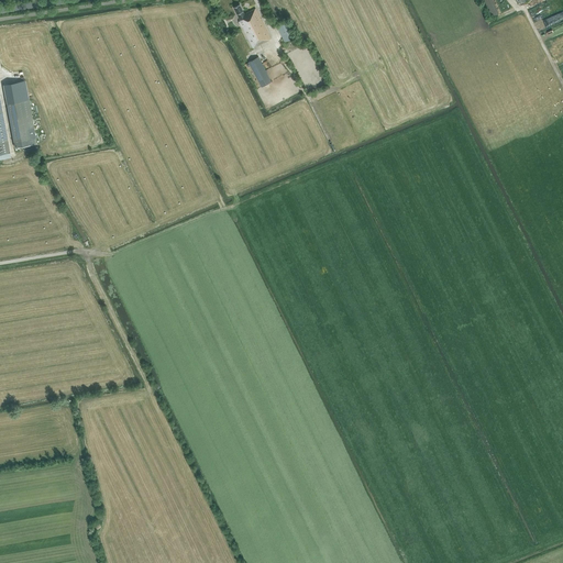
[(497,14),(490,0),(483,0),(492,18),(497,14)]
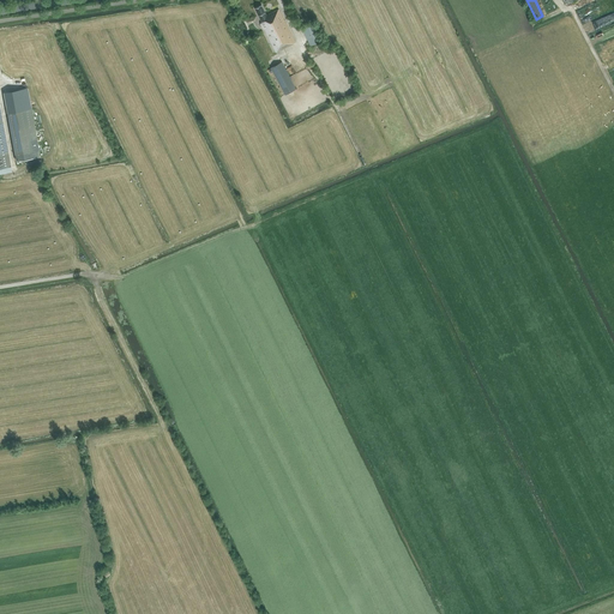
[(266,34),(276,52),(295,42),(290,34),(277,10),(266,14),(262,5),(256,8),(263,22),(260,23),(266,34)]
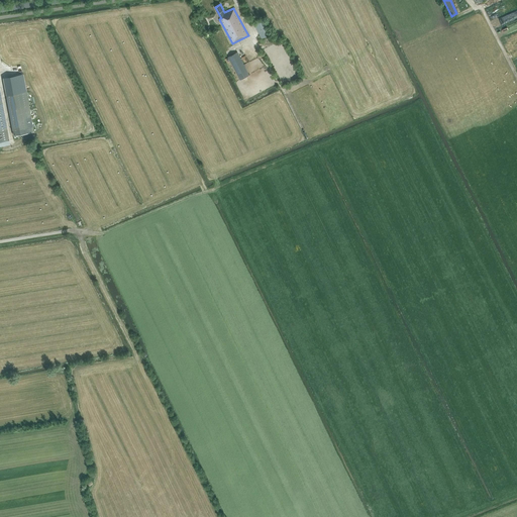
[(253,22),(256,28),(262,38),(271,34),(268,28),(262,17),(253,22)]
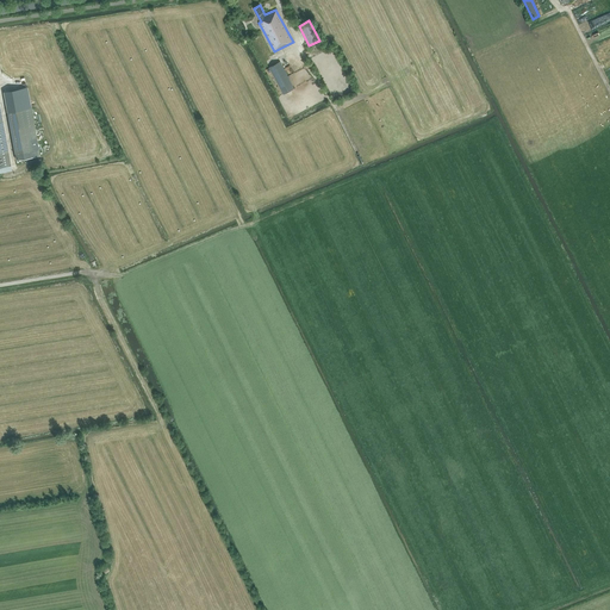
[(280,61),(269,67),(284,94),(294,88),(280,61)]
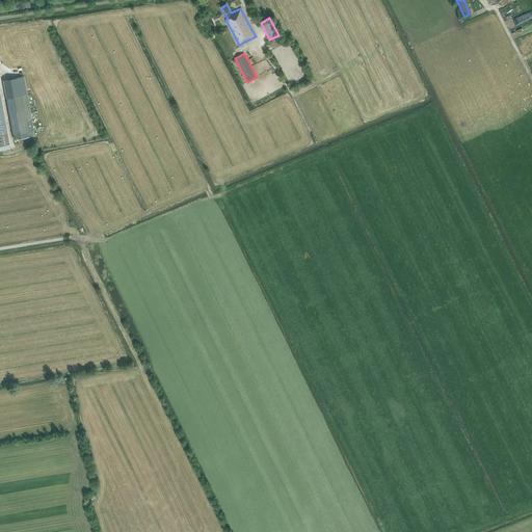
[(0,150),(10,149),(9,144),(0,94),(0,150)]
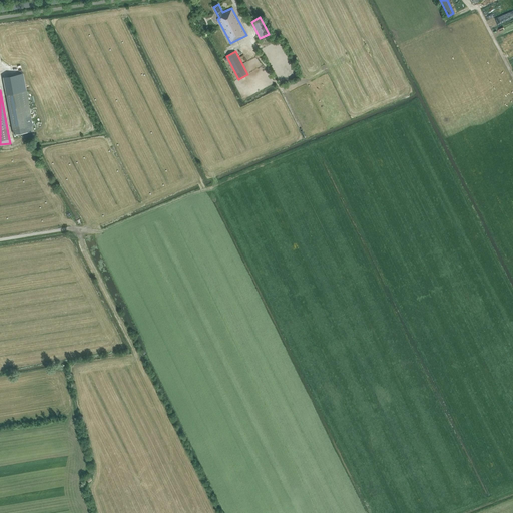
[(26,90),(6,94),(13,134),(33,130),(26,90)]
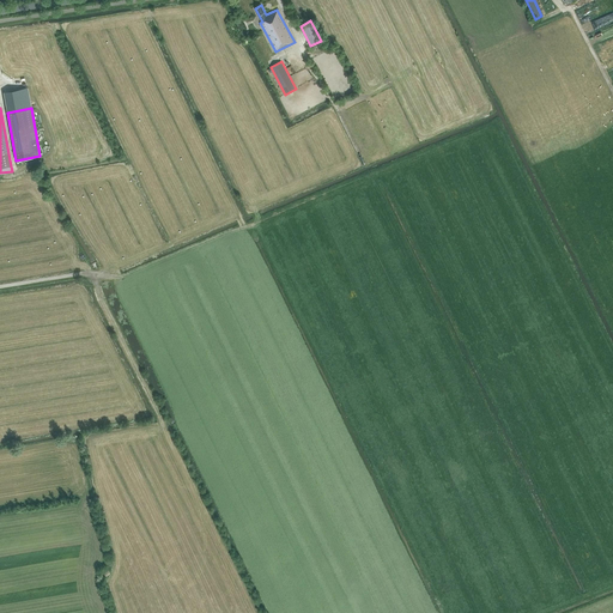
All buildings are outlined.
